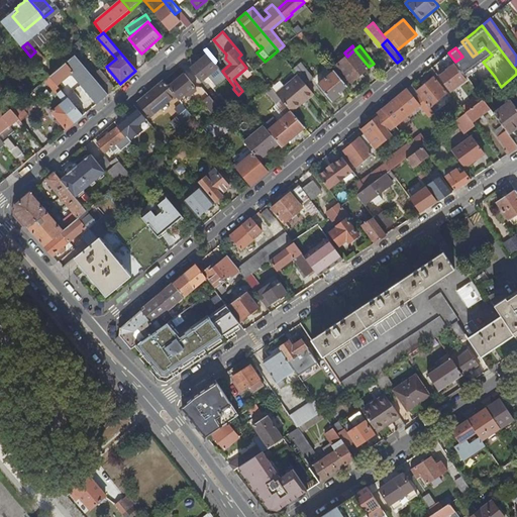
[(350,82),(369,67),(354,49),(347,57),(344,53),(338,57),(341,61),(336,65),(350,82)]
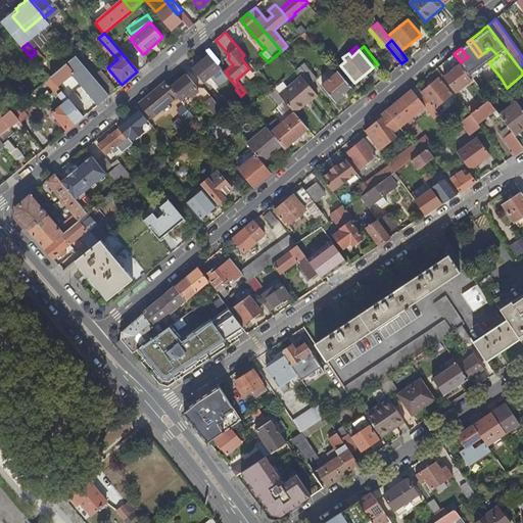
[(45,62),(36,52),(31,57),(40,67),(45,62)]
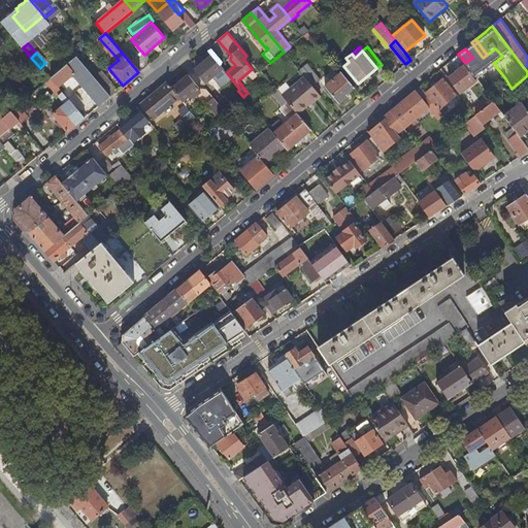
[(220,64),(212,56),(196,69),(206,81),(223,68),(220,64)]
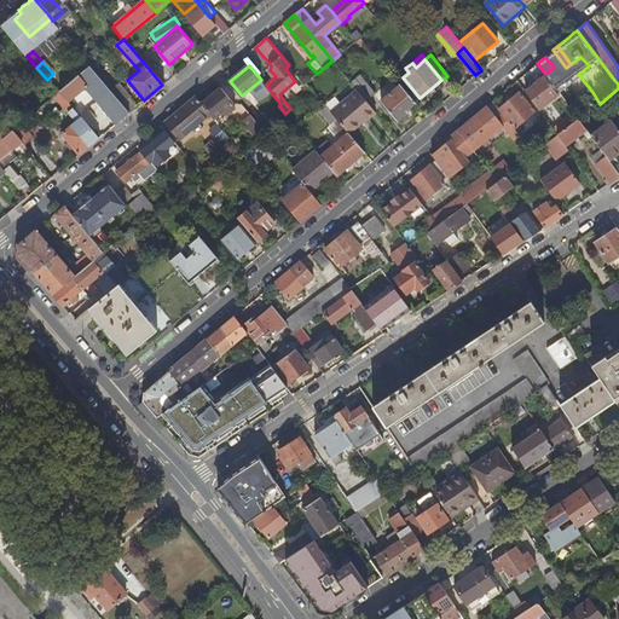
[(110,90),(91,67),(75,80),(73,81),(59,92),(68,103),(80,93),(91,106),(97,102),(115,125),(128,114),(121,103),(110,90)]
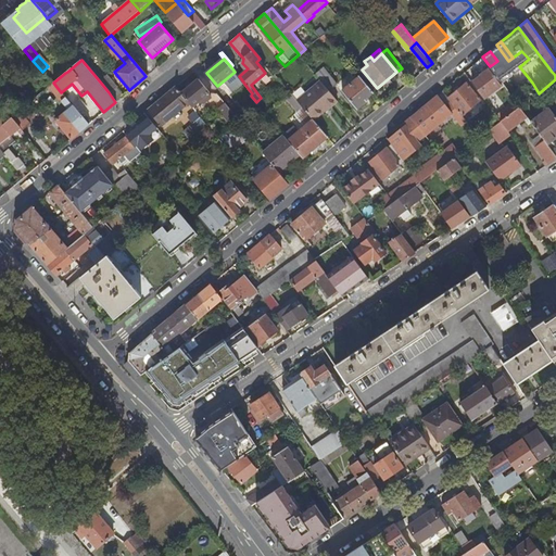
[(472,83),(483,98),(503,84),(500,79),(497,77),(490,66),(488,68),(485,66),(480,71),(481,73),(480,74),(481,75),(472,83)]
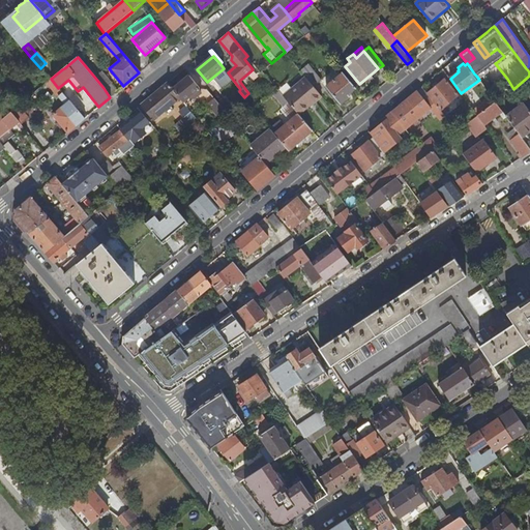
[(489,91),(507,79),(495,63),(476,76),(479,80),(489,91)]
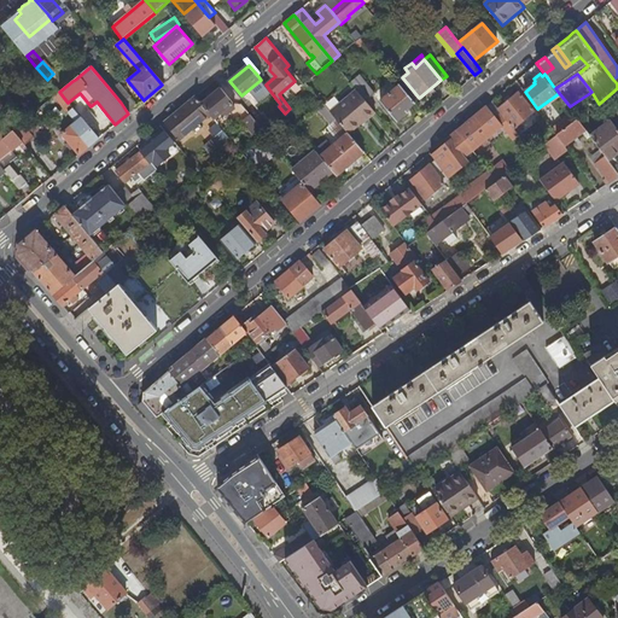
[(359,92),(366,101),(375,93),(362,77),(353,86),(359,92)]
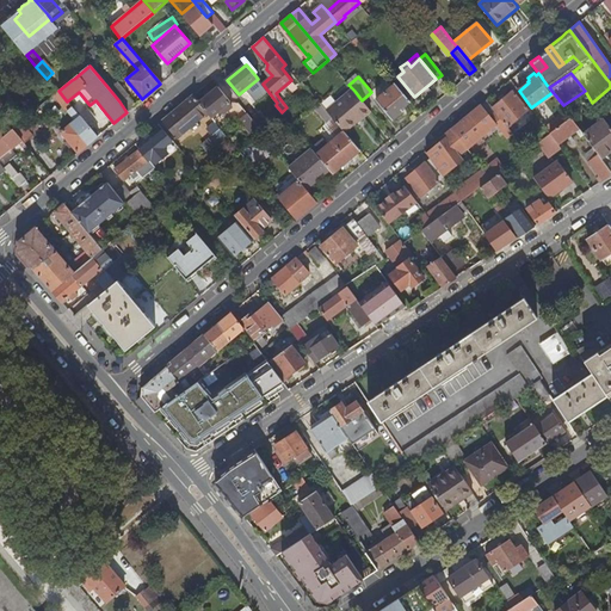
[(116,82),(109,88),(119,102),(127,96),(116,82)]
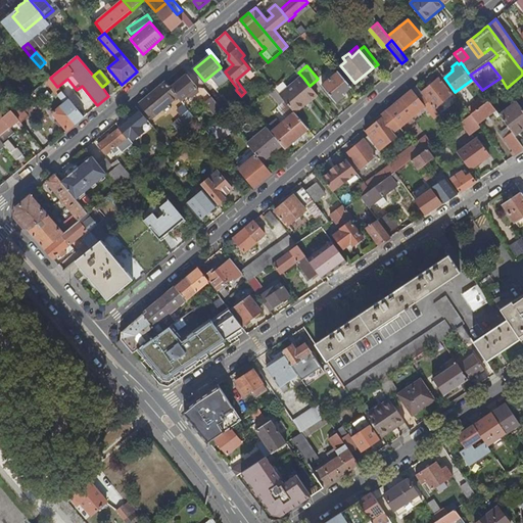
[(342,93),(350,87),(338,72),(321,85),(335,102),(344,95),(342,93)]
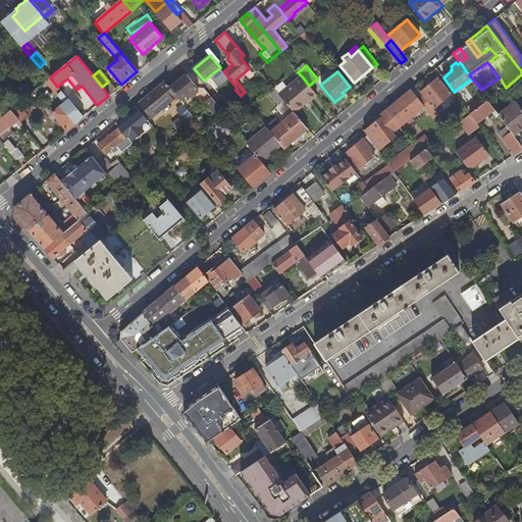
[(176,96),(180,101),(189,94),(192,96),(199,91),(196,88),(197,87),(187,74),(179,80),(176,83),(170,88),(176,96)]
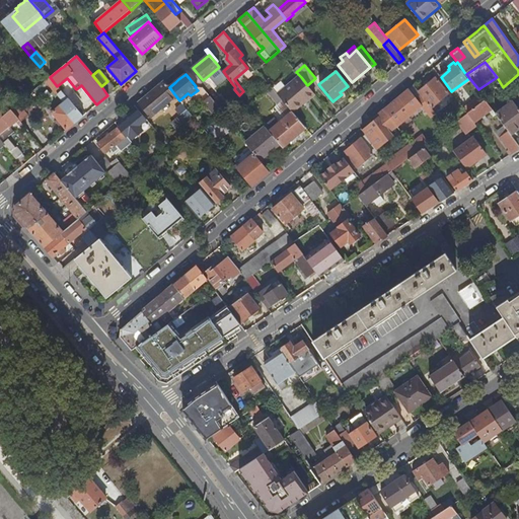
[(51,113),(66,130),(82,117),(69,100),(57,86),(50,77),(49,78),(46,80),(64,102),(51,113)]
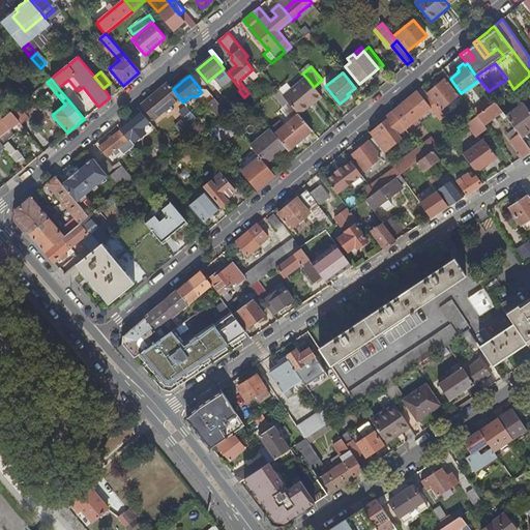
[(315,106),(323,98),(314,87),(307,79),(285,97),(289,102),(298,114),(299,115),(314,104),(315,106)]
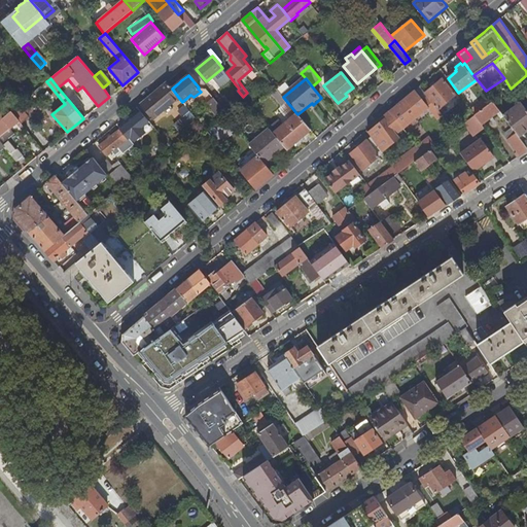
[(443,78),(425,92),(437,108),(456,94),(443,78)]
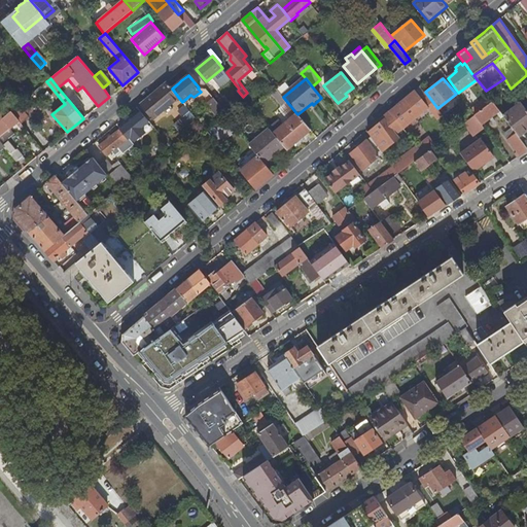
[(151,118),(178,97),(172,89),(167,82),(153,94),(140,105),(151,118)]
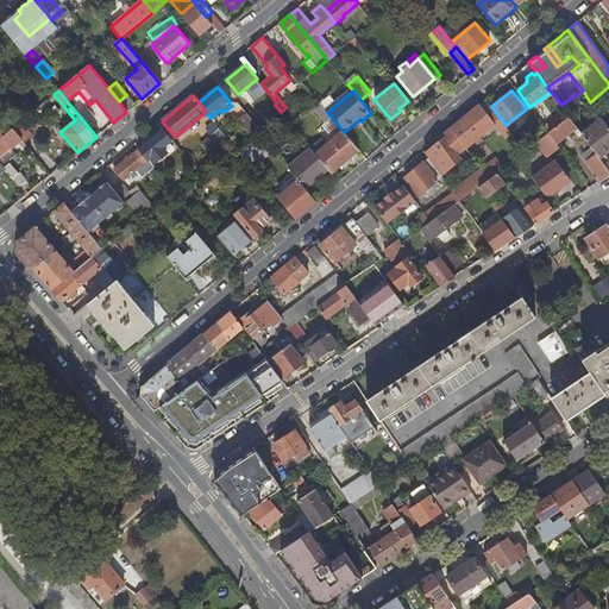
[(478,104),(494,124),(504,138),(512,132),(506,125),(491,106),(485,99),(478,104)]
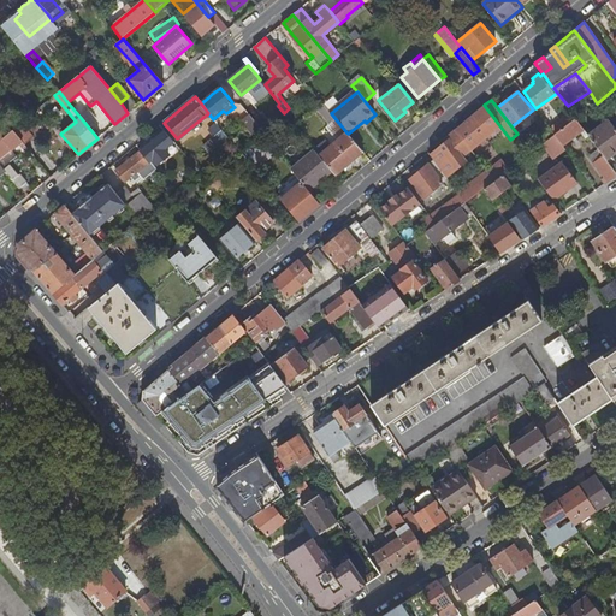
[(323,104),(317,108),(330,124),(336,119),(331,113),(323,104)]
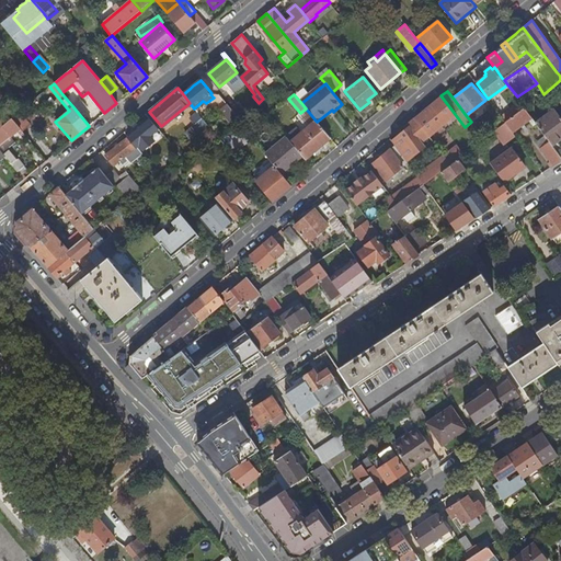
[(455,114),(441,95),(432,103),(402,127),(404,129),(391,140),(395,145),(403,157),(407,160),(424,146),(421,141),(455,114)]
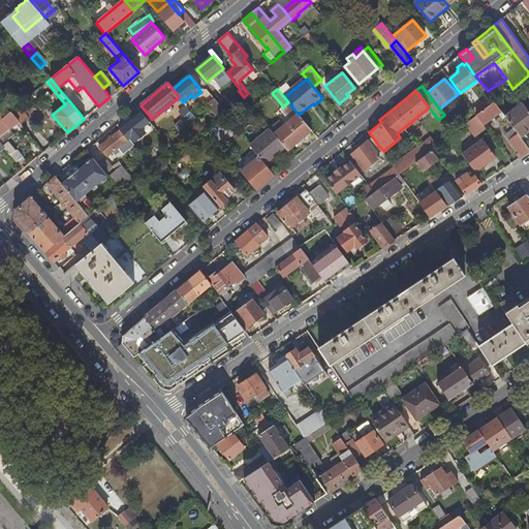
[(472,109),(476,115),(495,101),(490,95),(472,109)]
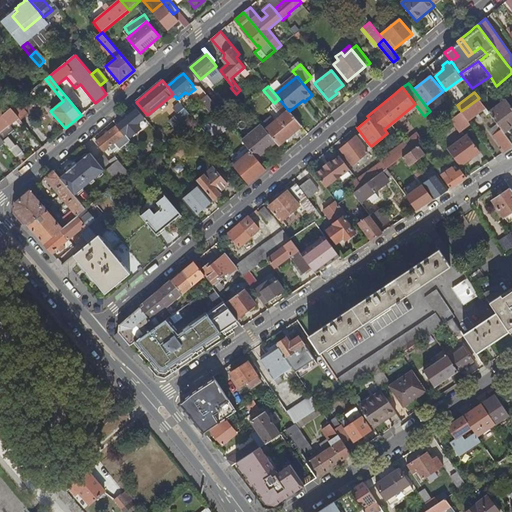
[(75,94),(68,99),(81,115),(88,109),(75,94)]
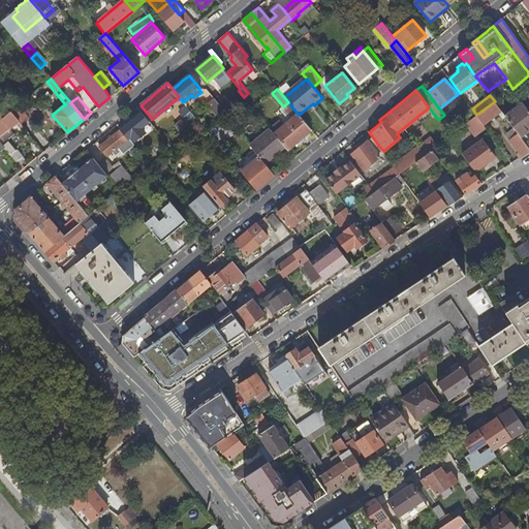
[(218,103),(214,98),(208,103),(217,116),(224,111),(218,103)]
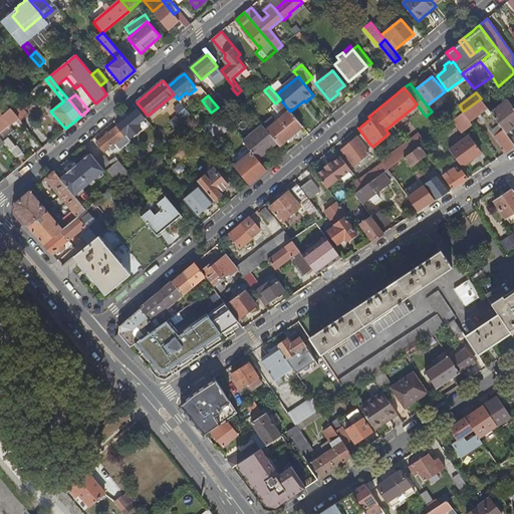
[(218,95),(212,100),(218,107),(222,112),(228,107),(218,95)]
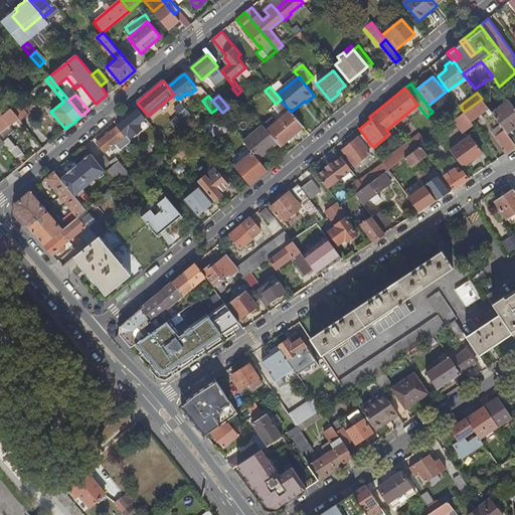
[(467,117),(470,121),(486,110),(489,115),(492,113),(491,112),(482,99),(464,112),(467,117)]
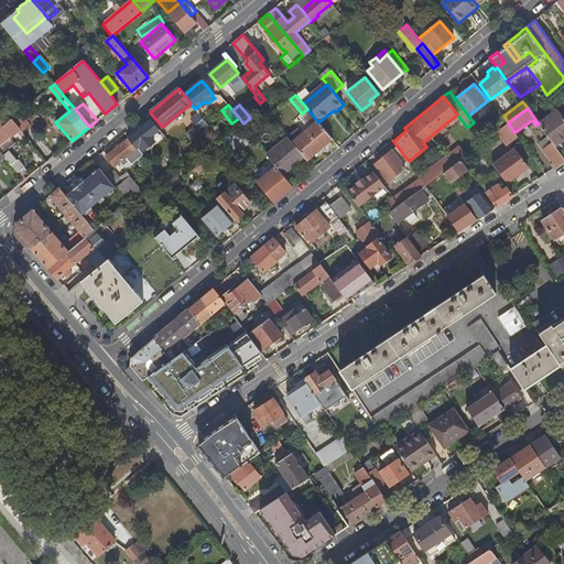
[(317,121),(307,109),(302,114),(299,116),(308,129),(317,121)]
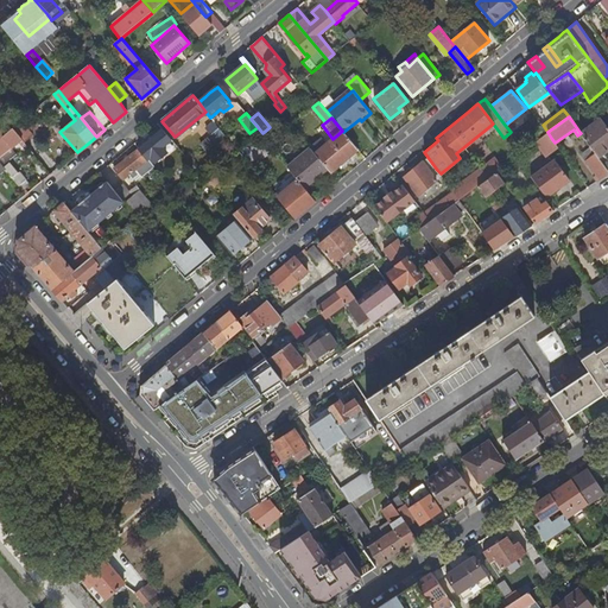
[(591,147),(600,158),(607,151),(607,126),(602,119),(583,132),(582,131),(580,132),(581,133),(588,143),(591,147)]
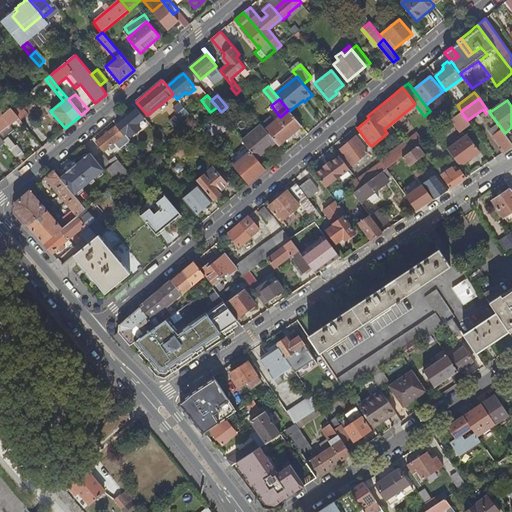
[(26,114),(17,103),(11,108),(19,119),(26,114)]
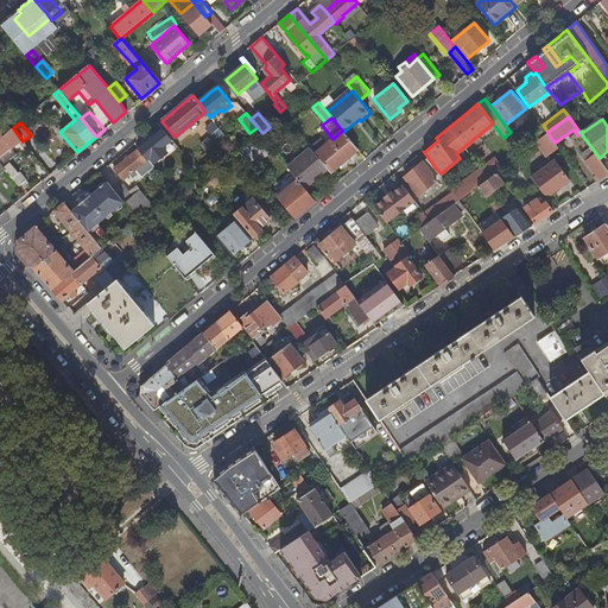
[(226,137),(213,122),(207,128),(217,141),(226,137)]
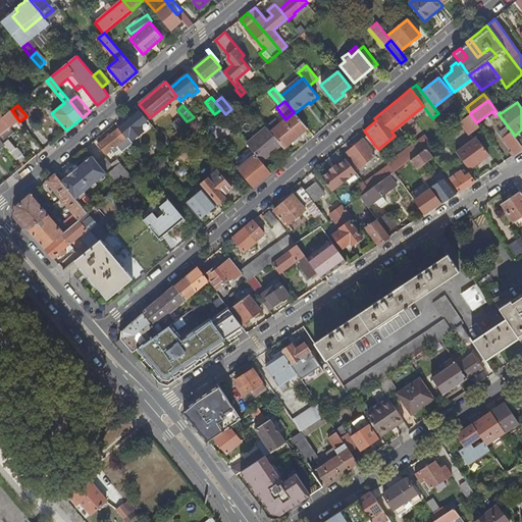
[(11,110),(3,117),(0,119),(0,134),(9,127),(15,122),(20,128),(23,126),(19,121),(11,110)]
